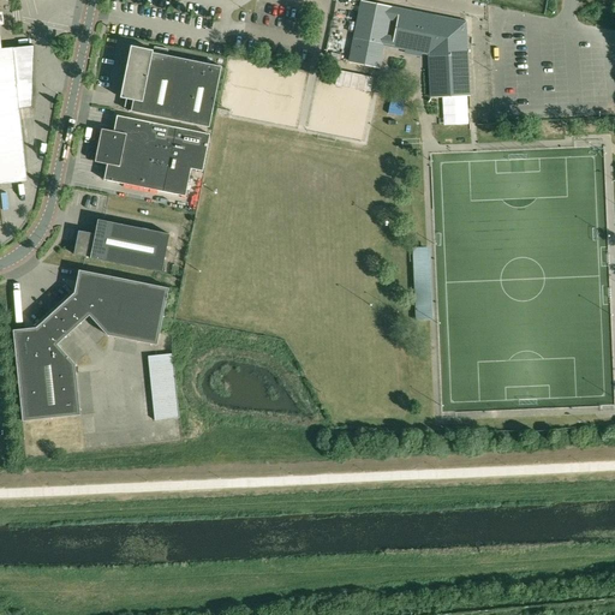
[(351,29),(354,0),(351,0),(341,0),(338,31),(346,33),(345,41),(353,41),(354,29),(351,29)]
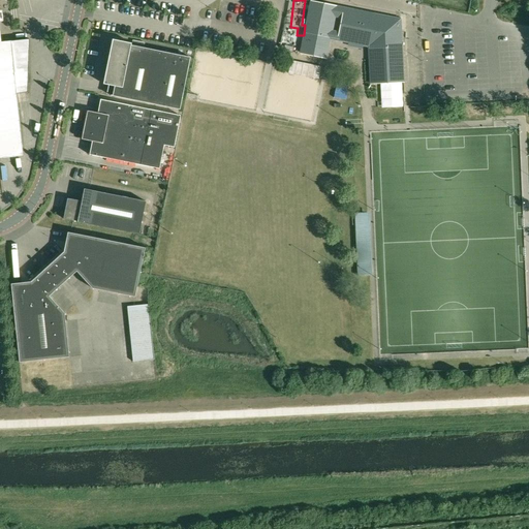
[(323,50),(324,45),(328,47),(330,38),(336,6),(311,1),(301,53),(325,58),(327,51),(323,50)]
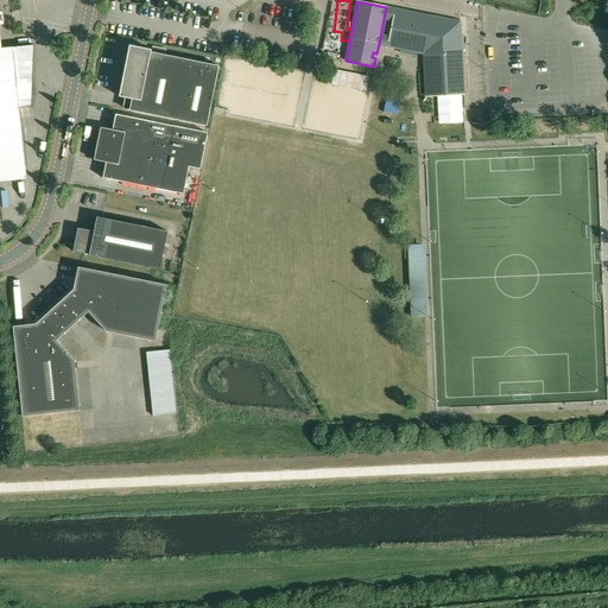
[(460,23),(406,12),(386,7),(379,44),(410,50),(410,54),(415,55),(416,51),(424,54),(426,96),(463,94),(461,44),(456,44),(457,37),(461,37),(460,23)]
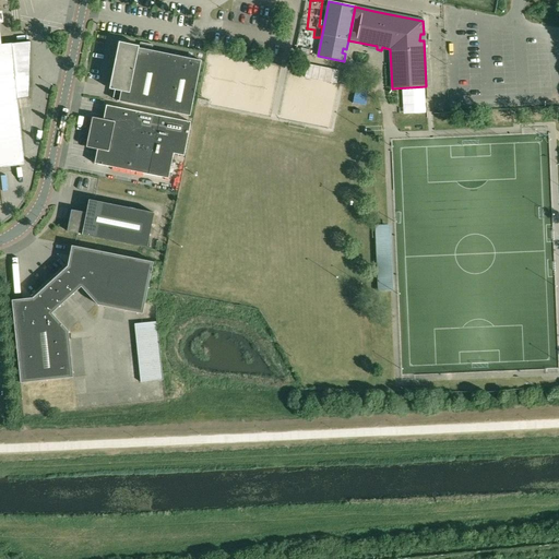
[(28,98),(31,42),(0,45),(0,167),(23,165),(16,99),(28,98)]
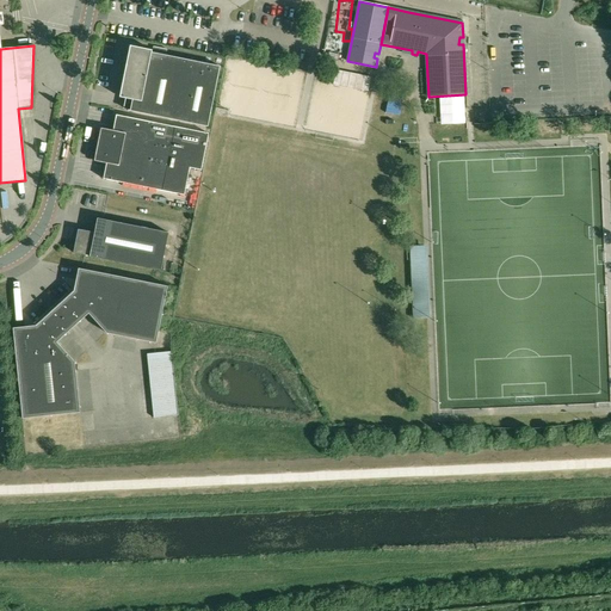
[(130,111),(208,127),(220,67),(166,56),(167,49),(154,47),(152,53),(152,50),(130,45),(119,97),(133,100),(130,111)]
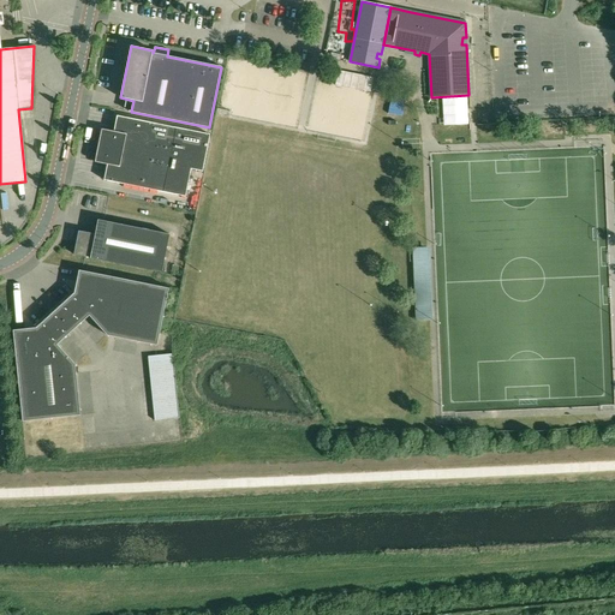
[(103,180),(163,192),(185,196),(190,169),(202,172),(209,135),(117,115),(113,131),(101,129),(95,162),(107,165),(103,180)]
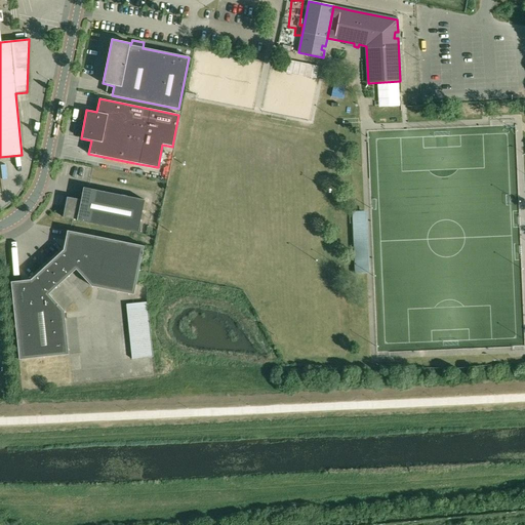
[(67,197),(63,217),(77,219),(77,220),(137,233),(145,200),(83,188),(81,200),(67,197)]
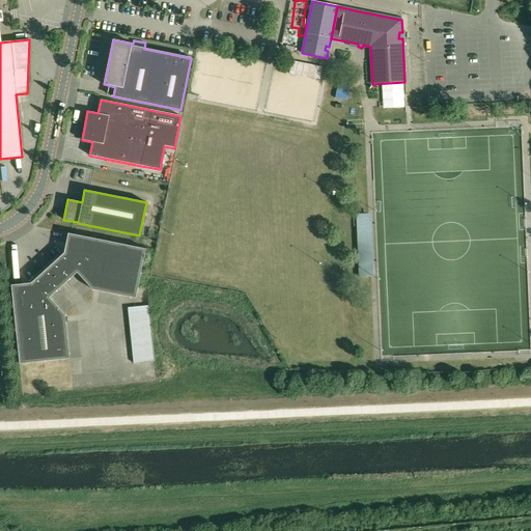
[(371,276),(372,276),(369,213),(368,213),(356,214),(359,277),(371,276)]
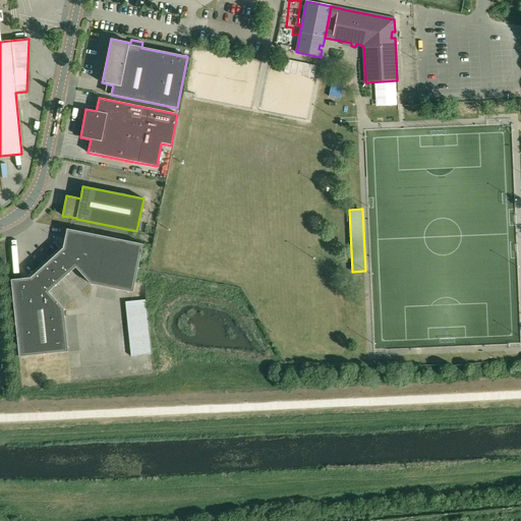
[(40,266),(41,268),(31,278),(11,280),(18,356),(68,351),(63,308),(49,291),(57,284),(75,268),(91,284),(132,292),(142,244),(66,229),(63,248),(52,257),(50,256),(51,258),(42,268),(40,266)]
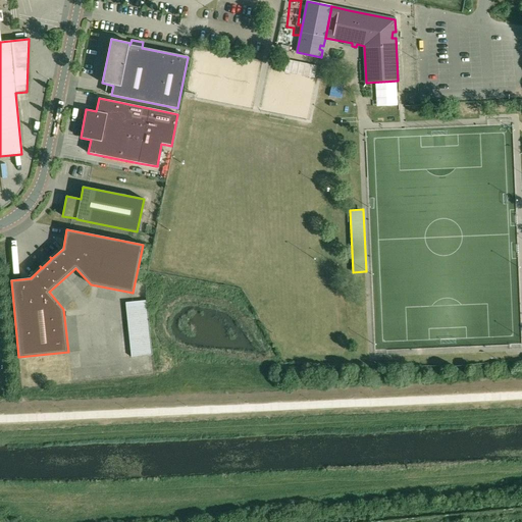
[(152,354),(146,300),(125,302),(131,356),(152,354)]
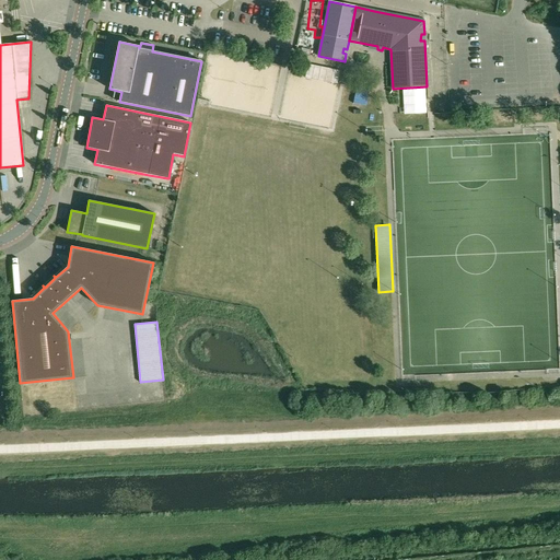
All buildings are outlined.
